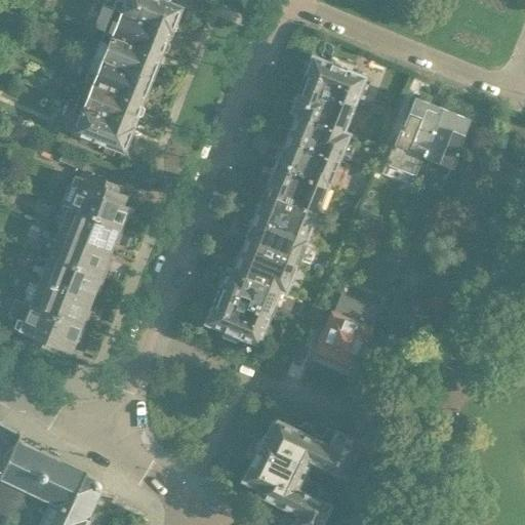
[(182,7),(163,0),(124,0),(121,11),(171,31),(182,7)]
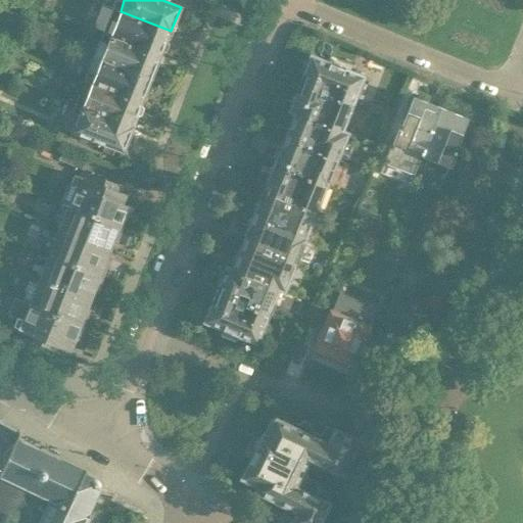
[(171,31),(121,11),(112,8),(103,32),(160,54),(167,51),(170,44),(167,39),(170,32),(171,31)]
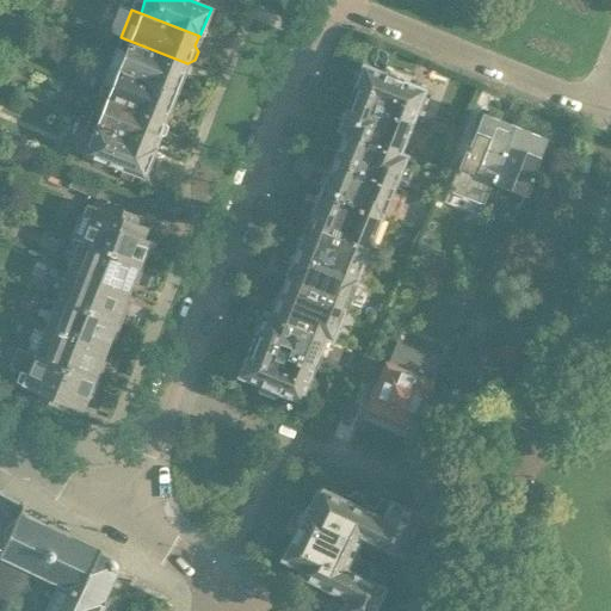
[(18,38),(24,25),(25,20),(12,14),(4,34),(18,38)]
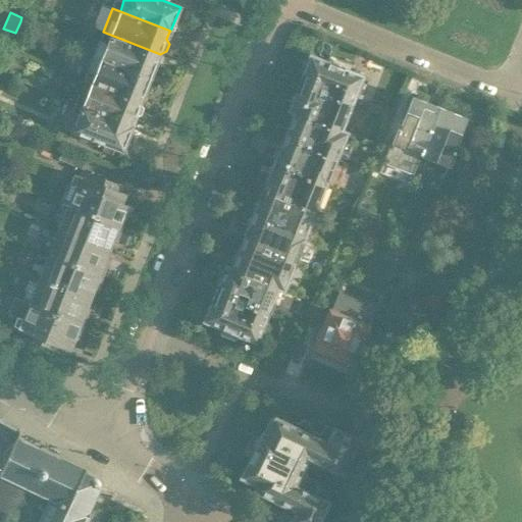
[(150,77),(160,54),(103,32),(99,41),(94,55),(150,77)]
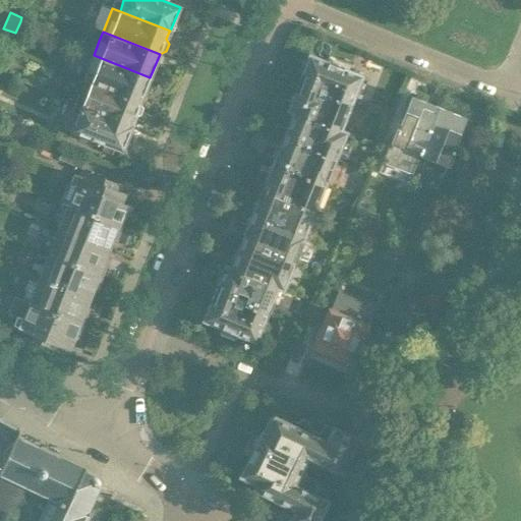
[(362,82),(360,79),(361,75),(309,54),(308,58),(304,60),(302,66),(303,70),(298,83),(351,105),(355,92),(359,91),(362,82)]
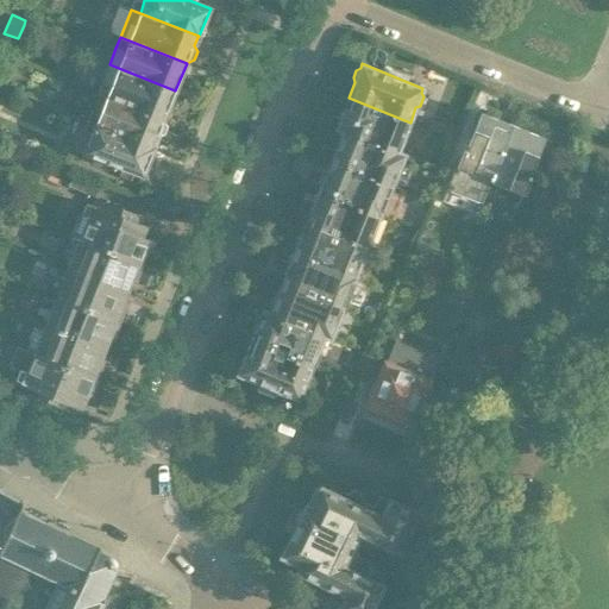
[(164,119),(175,90),(110,64),(99,92),(107,95),(107,96),(164,119)]
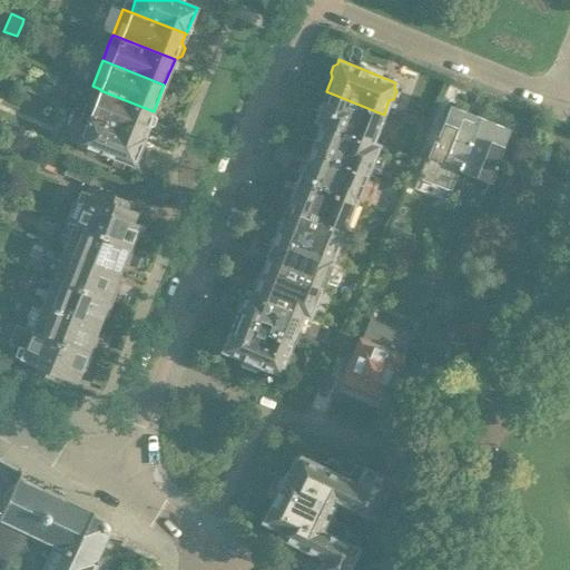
[(157,118),(154,111),(100,90),(100,89),(92,86),(82,112),(145,137),(146,136),(144,136),(147,128),(154,125),(157,118)]
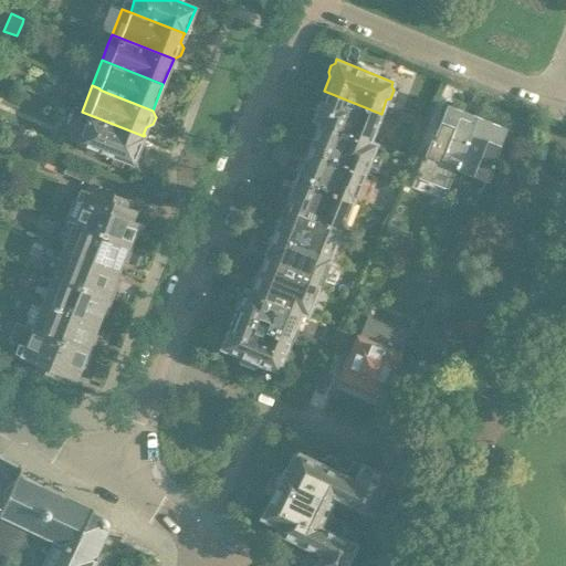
[(370,140),(381,114),(324,91),(318,103),(315,105),(313,112),(314,116),(312,119),(318,122),(370,140)]
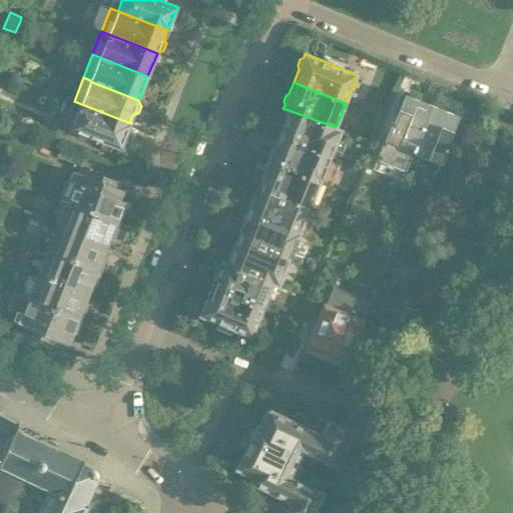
[(58,105),(60,98),(51,94),(48,101),(58,105)]
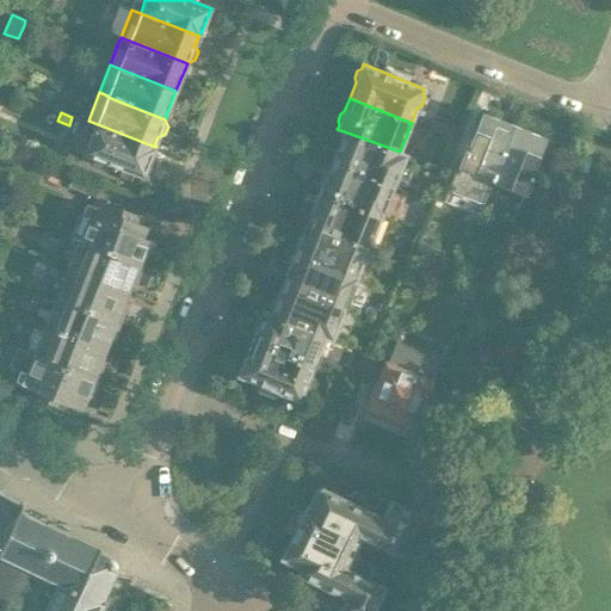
[(491,185),(514,127),(482,113),(461,168),(473,173),(471,177),(491,185)]
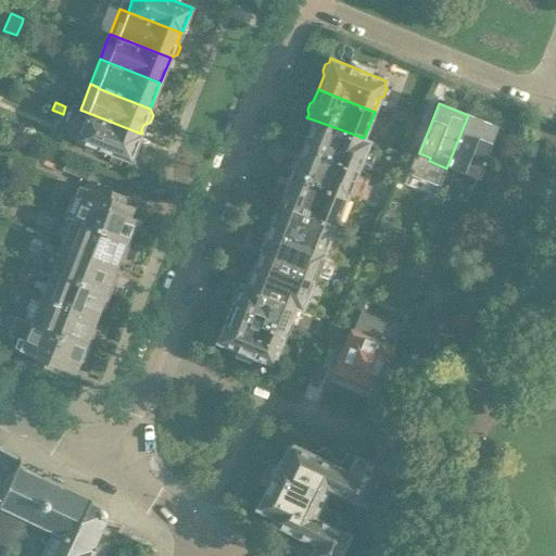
[(131,160),(141,135),(141,134),(80,110),(70,136),(83,140),(84,146),(92,150),(99,147),(131,160)]
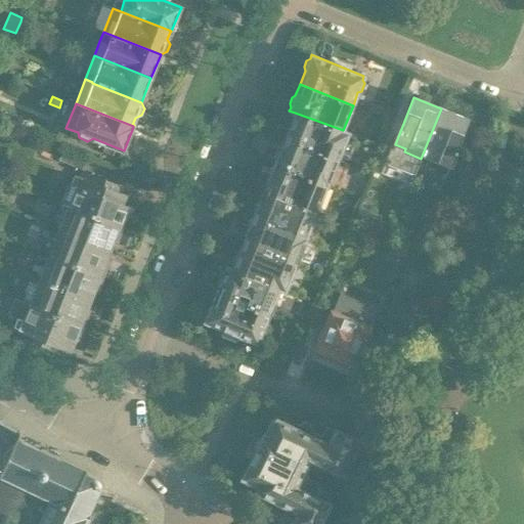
[(445,177),(468,119),(441,108),(421,159),(436,165),(433,172),(445,177)]
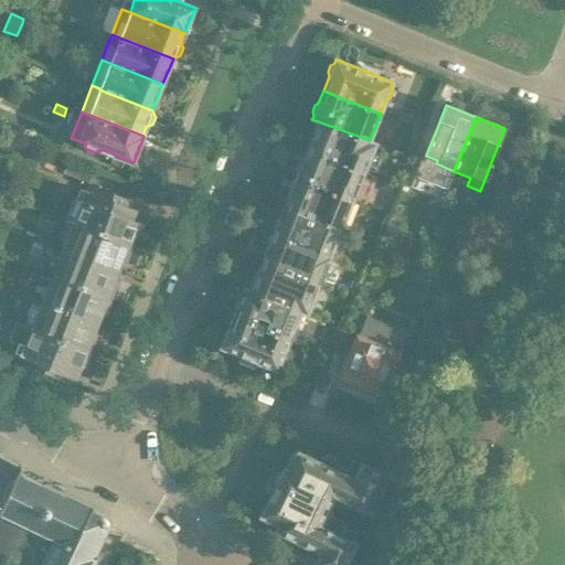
[(363,171),(375,142),(370,140),(318,121),(307,149),(363,171)]
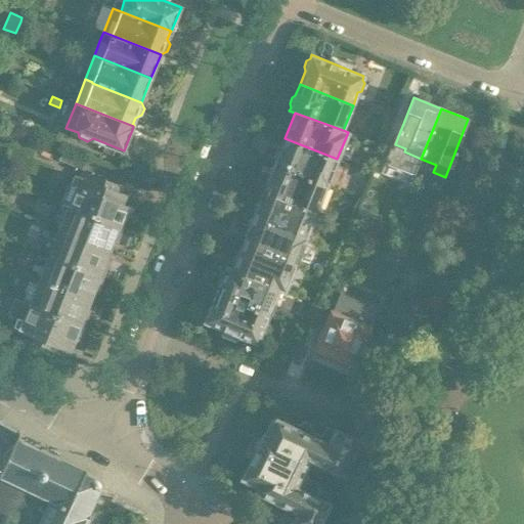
[(326,185),(337,159),(285,138),(280,148),(279,147),(278,150),(275,153),(273,159),(274,163),(273,164),(326,185)]
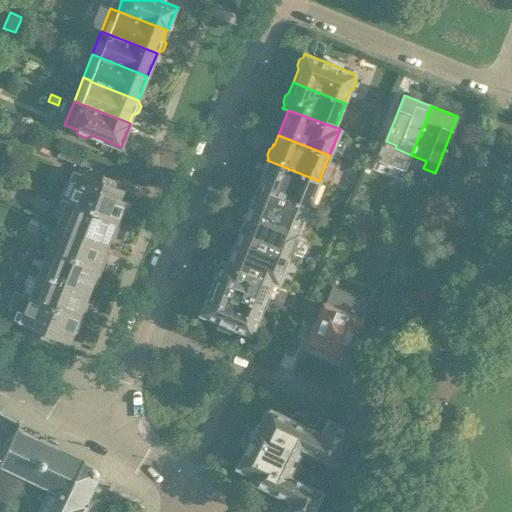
[(80,166),(84,156),(65,149),(62,158),(80,166)]
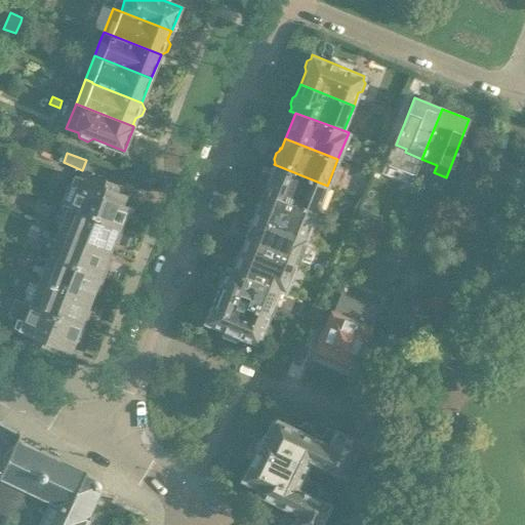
[(317,211),(327,186),(274,164),(273,167),(270,169),(268,175),(269,178),(264,191),(317,211)]
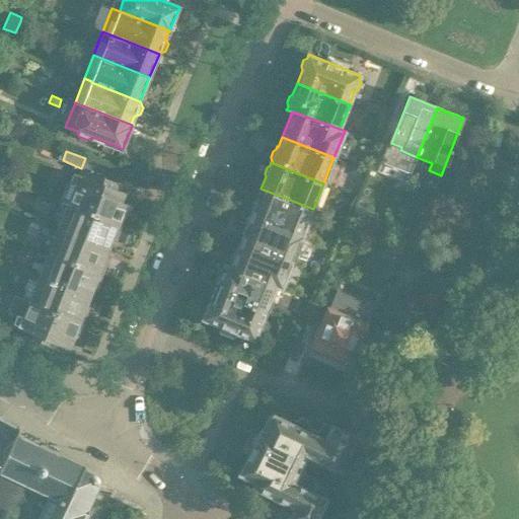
[(119,222),(129,195),(116,190),(118,183),(81,169),(79,175),(72,172),(68,182),(75,186),(69,203),(119,222)]
